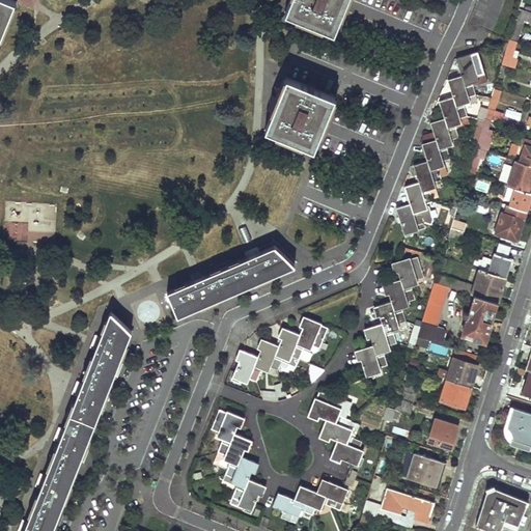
[(8,0),(0,0),(0,37),(15,2),(8,0)]
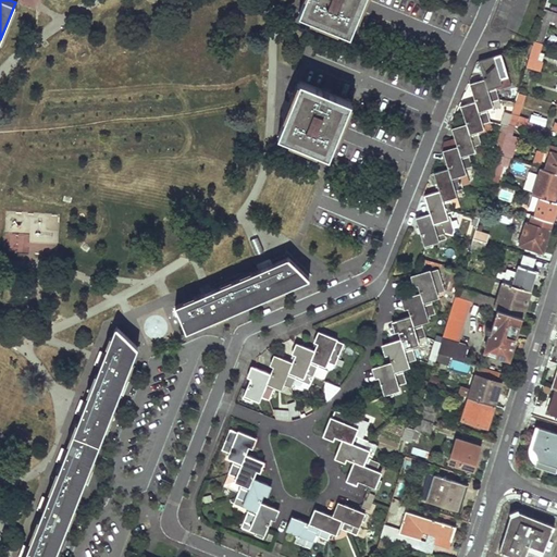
[(363,0),(304,0),(299,13),(349,34),(363,0)]
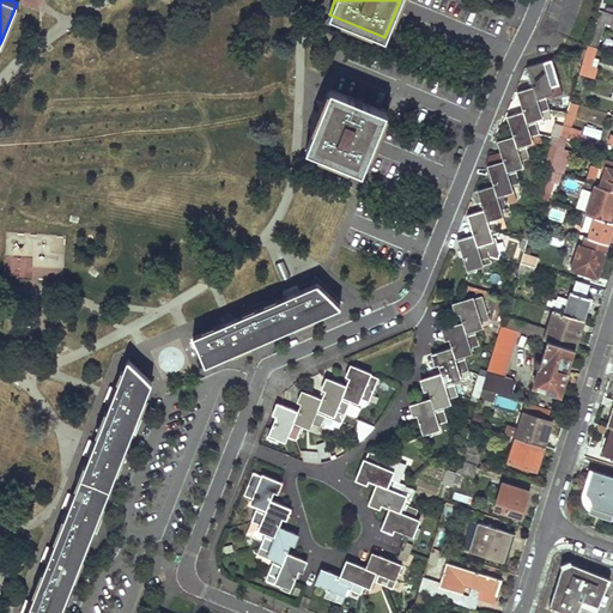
[(610,28),(612,17),(599,12),(588,47),(595,49),(604,25),(610,28)]
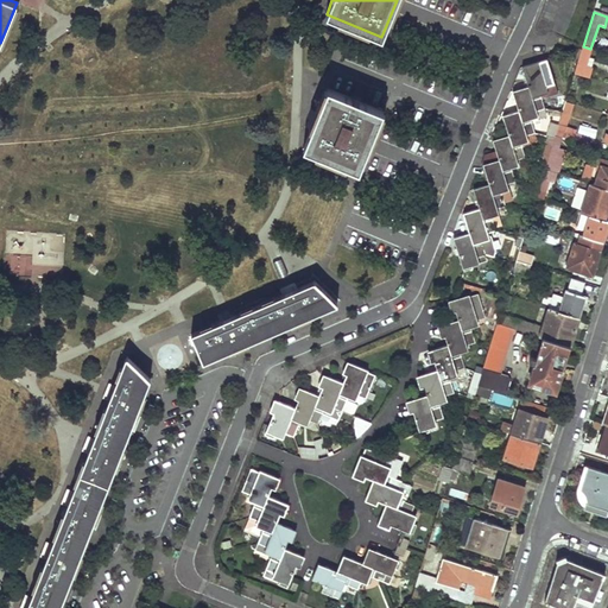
[(582,76),(590,49),(583,46),(575,74),(582,76)]
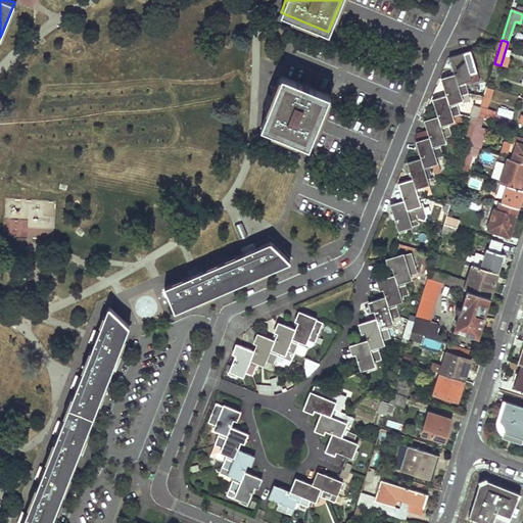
[(450,58),(456,75),(457,80),(464,78),(472,75),(470,72),(477,69),(472,52),(450,58)]
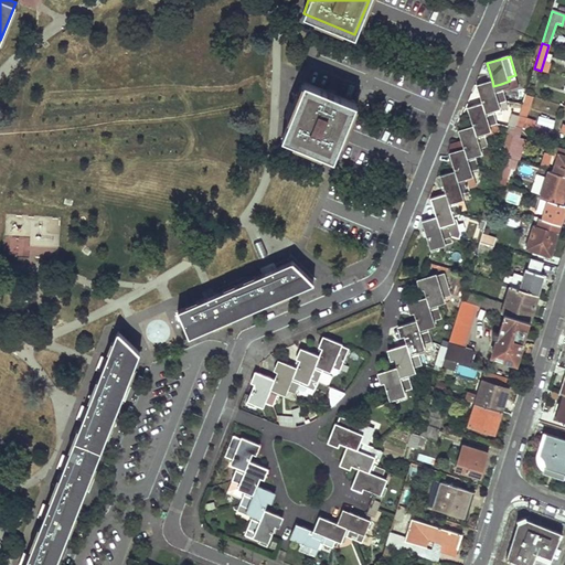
[(477,86),(481,103),(483,109),(491,107),(500,105),(498,100),(505,98),(501,84),(493,86),(492,81),(477,86)]
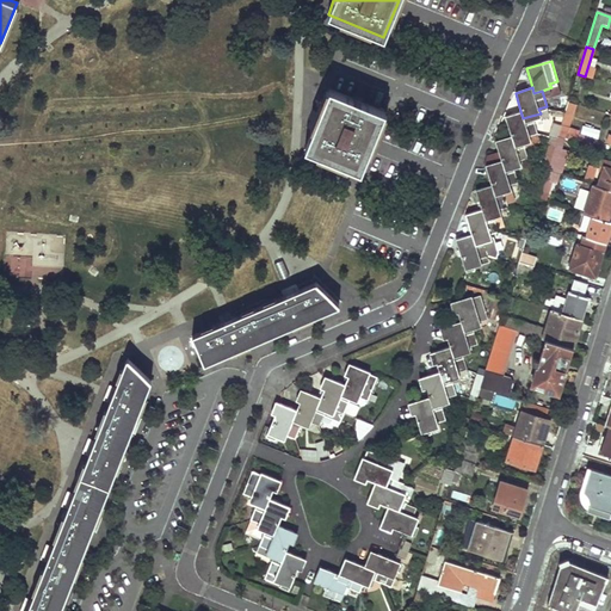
[(386,112),(329,90),(304,149),(360,173),(386,112)]
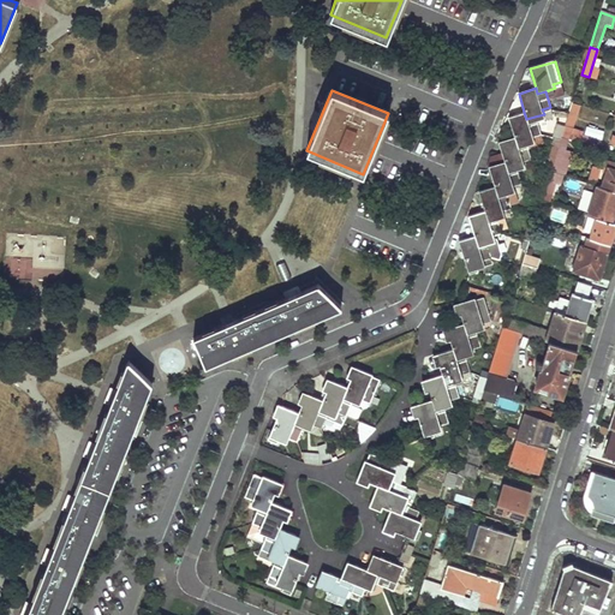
[(580,107),(572,103),(561,139),(596,150),(599,139),(572,131),(580,107)]
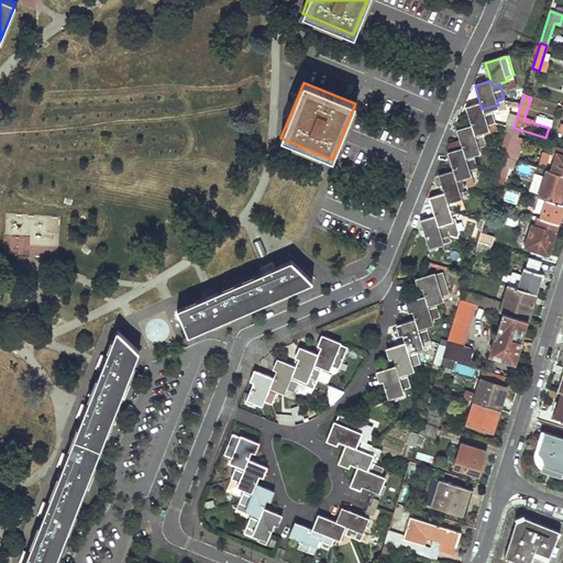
[(479,102),(465,107),(471,125),(472,131),(481,129),(487,127),(486,123),(494,121),(489,107),(482,109),(479,102)]
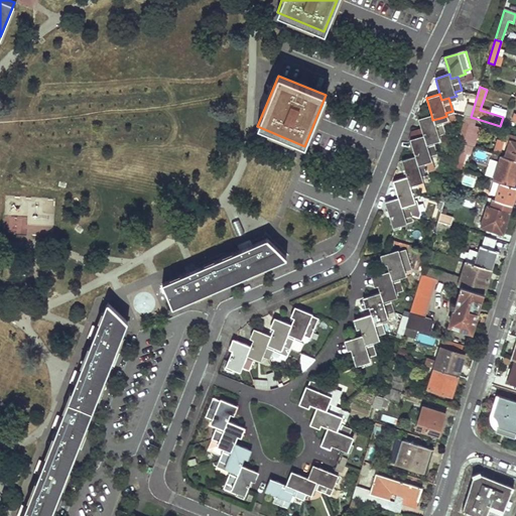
[(422,135),(422,136),(424,141),(432,139),(438,136),(437,133),(444,131),(440,118),(432,120),(431,115),(417,120),(422,135)]
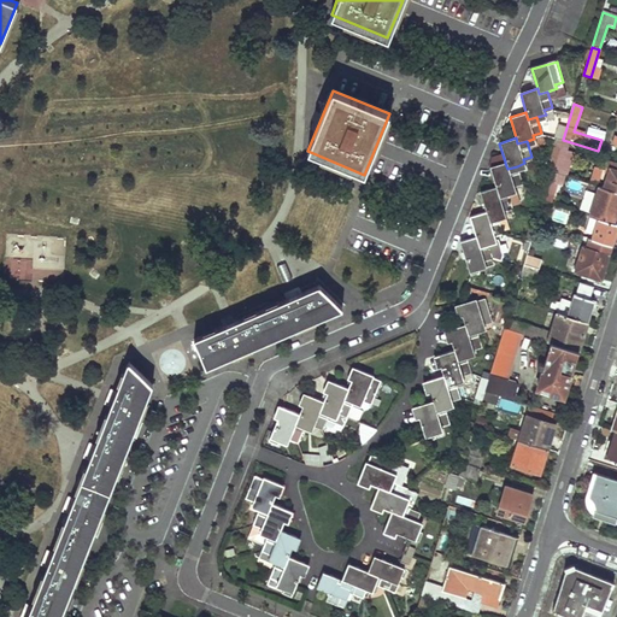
[(616,193),(616,163),(607,160),(605,168),(607,169),(601,189),(616,193)]
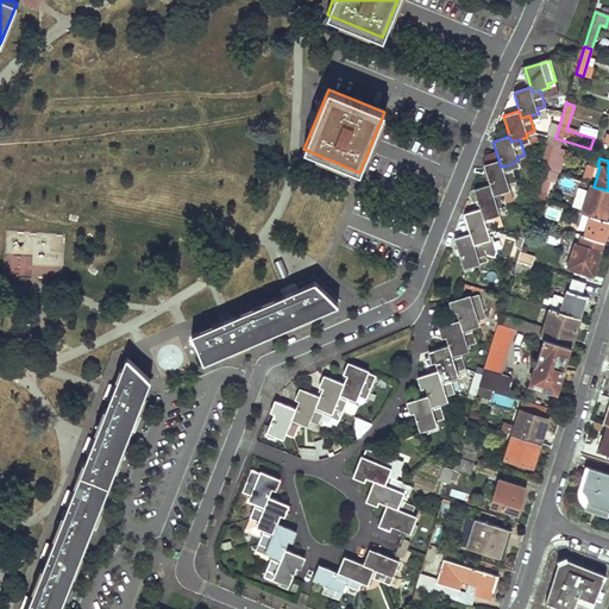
[(491,192),(500,189),(508,187),(506,182),(515,179),(510,164),(501,167),(498,161),(498,159),(482,165),(489,184),(491,192)]
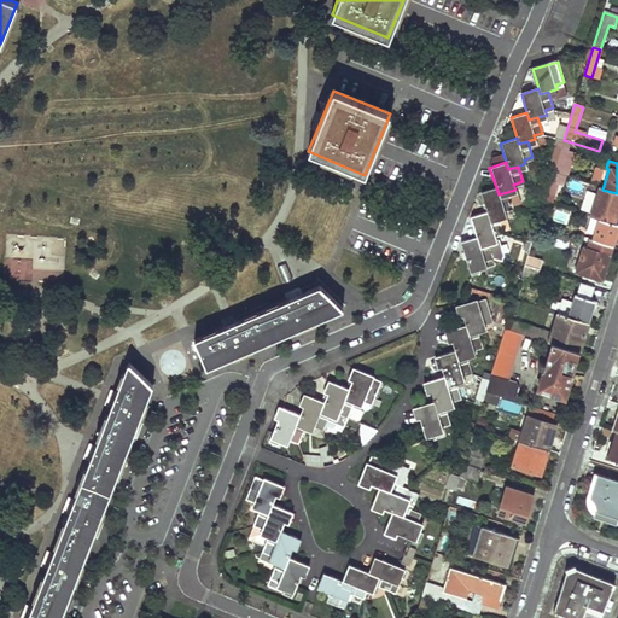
[(479,193),(487,214),(489,221),(499,217),(506,215),(505,210),(512,208),(507,192),(499,194),(496,187),(479,193)]
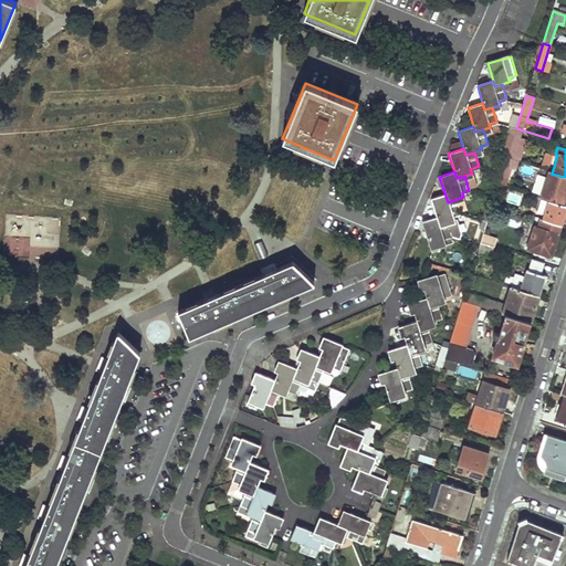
[(548,200),(562,205),(565,188),(565,177),(552,174),(548,173),(541,198),(548,200)]
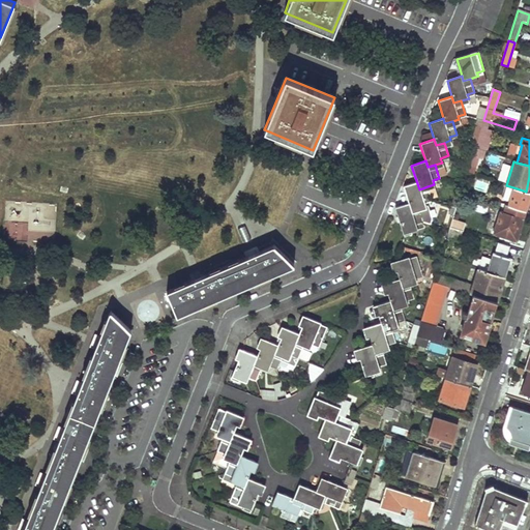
[(445,163),(438,165),(441,174),(448,172),(445,163)]
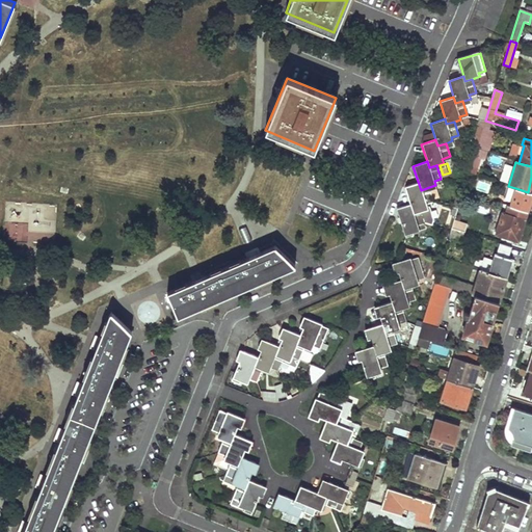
[(413,211),(420,208),(427,206),(426,202),(433,200),(429,187),(421,190),(419,184),(404,189),(410,206),(413,211)]
